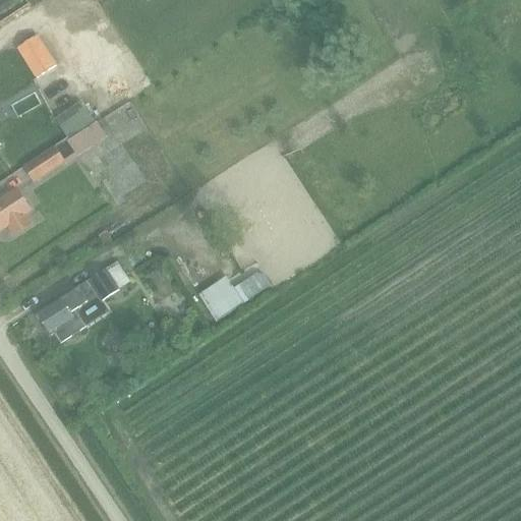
[(38,79),(58,66),(39,37),(18,50),(38,79)]
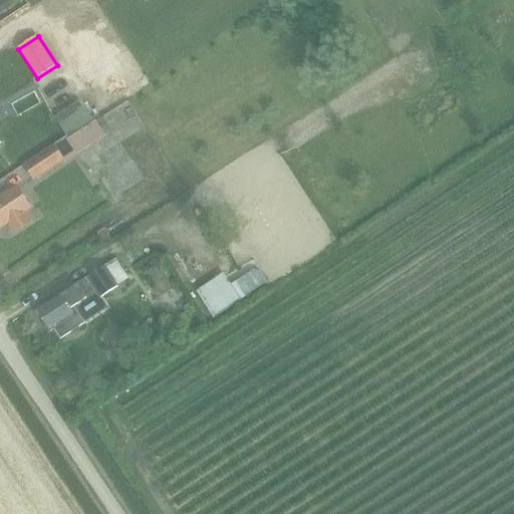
[(126,100),(115,82),(62,115),(80,144),(99,132),(93,121),(126,100)]
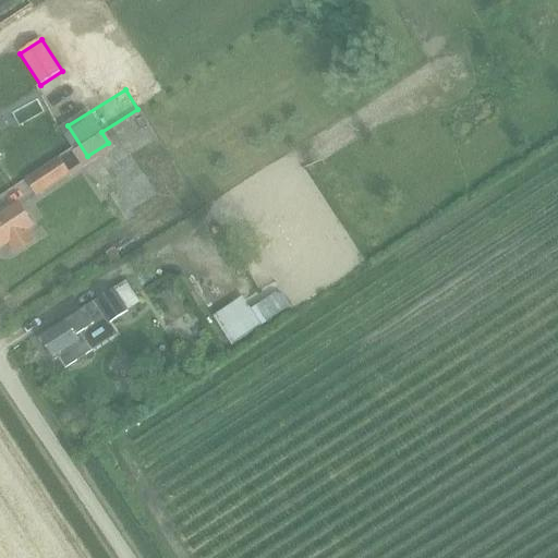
[(26,180),(37,196),(69,176),(58,158),(26,180)]
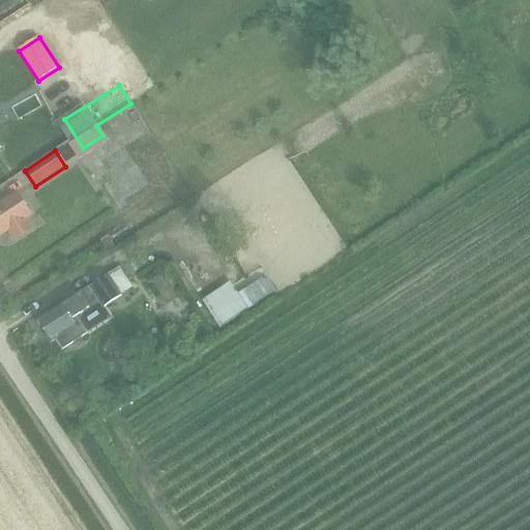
[(0,233),(8,229),(16,240),(32,230),(24,217),(29,214),(16,194),(0,204),(0,233)]
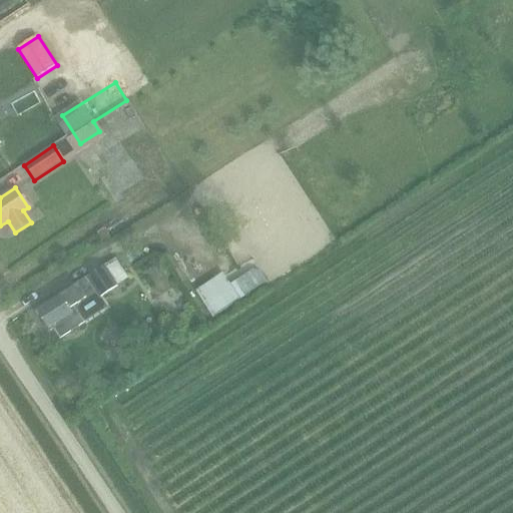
[(35,311),(48,330),(51,327),(58,337),(82,321),(72,305),(93,291),(97,297),(115,285),(103,267),(35,311)]
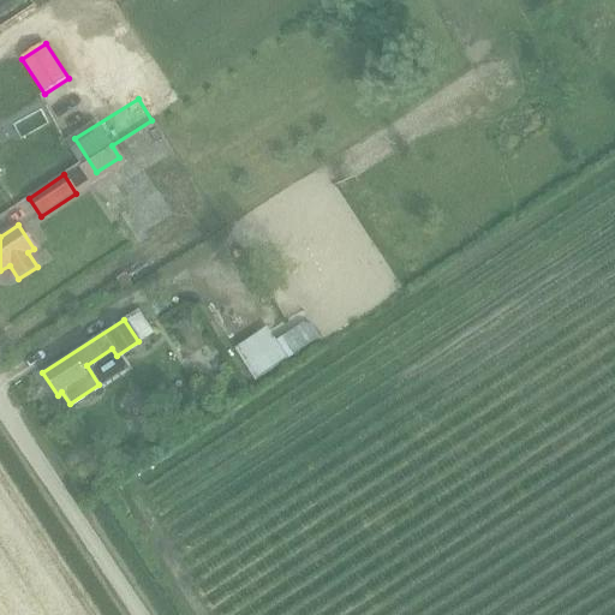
[(268,330),(236,351),(246,368),(267,356),(274,368),(286,359),(268,330)]
